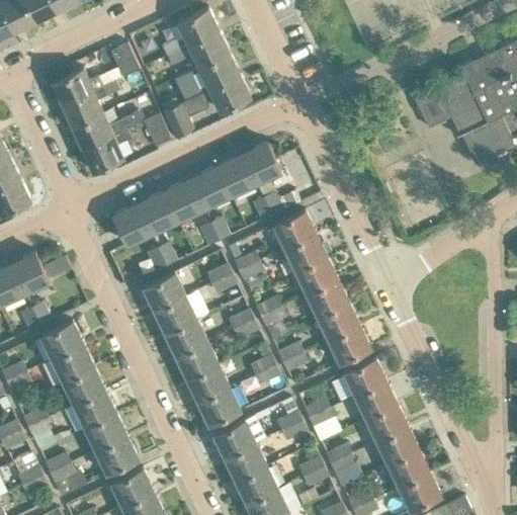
[(25,0),(0,0),(0,2),(13,31),(35,20),(25,0)]
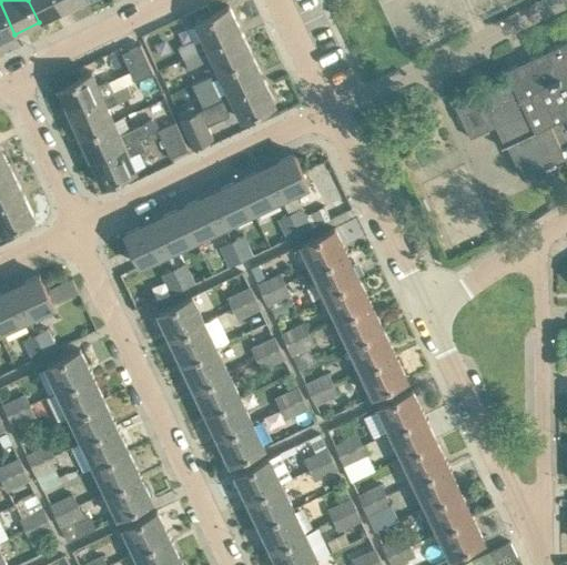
[(28,0),(39,22),(62,11),(57,0),(28,0)]
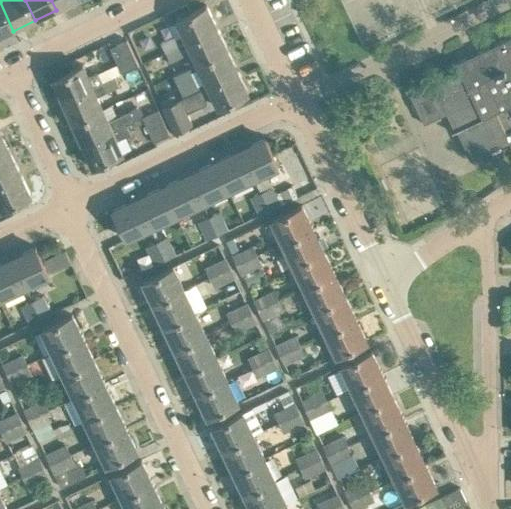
[(51,0),(56,10),(77,0),(51,0)]
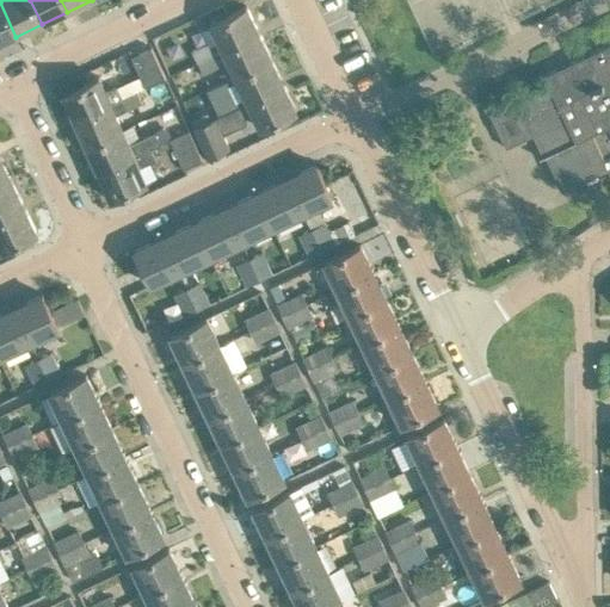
[(0,44),(16,37),(0,2),(0,44)]
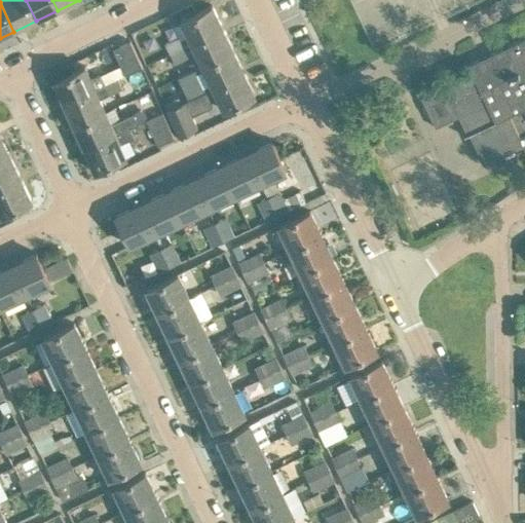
[(191,45),(222,30),(211,7),(180,22),(191,45)]
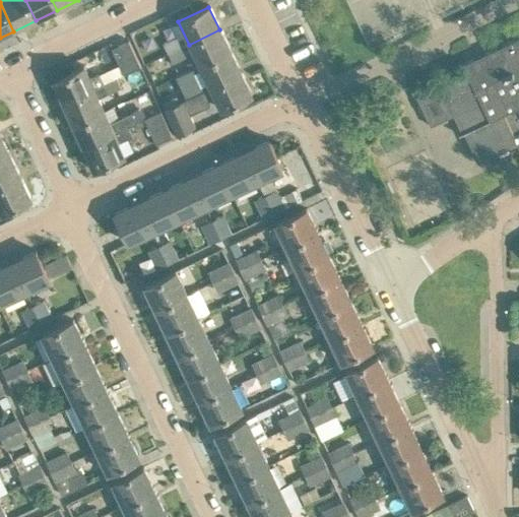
[(199,66),(230,52),(219,29),(189,45),(199,66)]
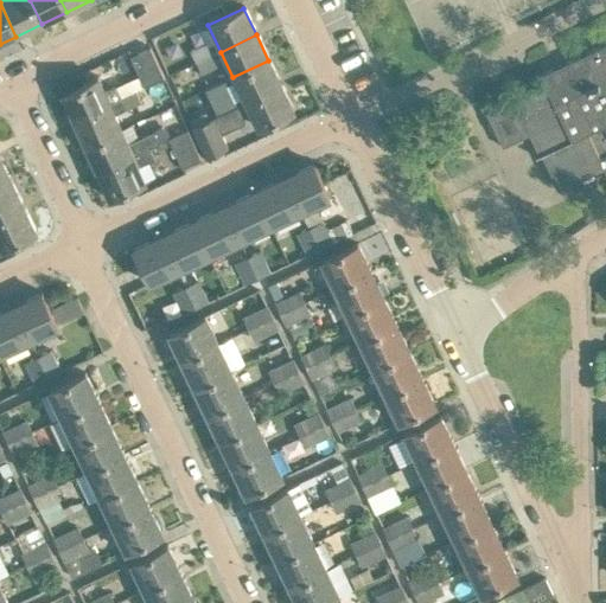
[(196,64),(211,57),(206,45),(190,53),(196,64)]
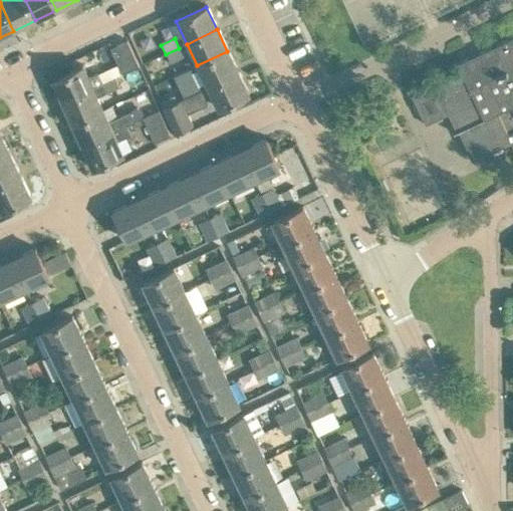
[(512,145),(511,146),(512,148),(512,38),(457,64),(461,72),(484,118),(498,112),(512,145)]
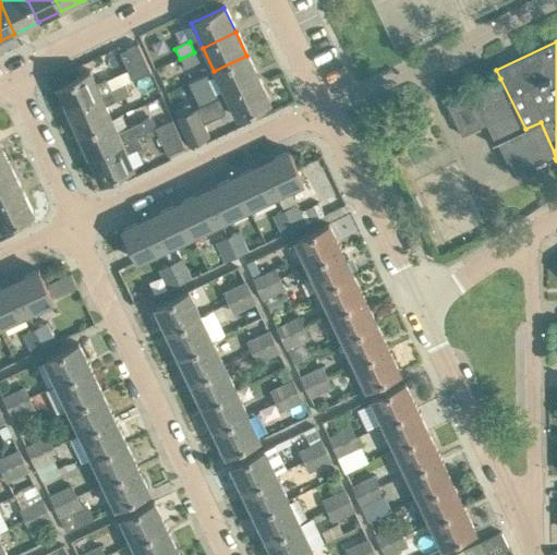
[(132,82),(150,73),(137,45),(120,53),(132,82)]
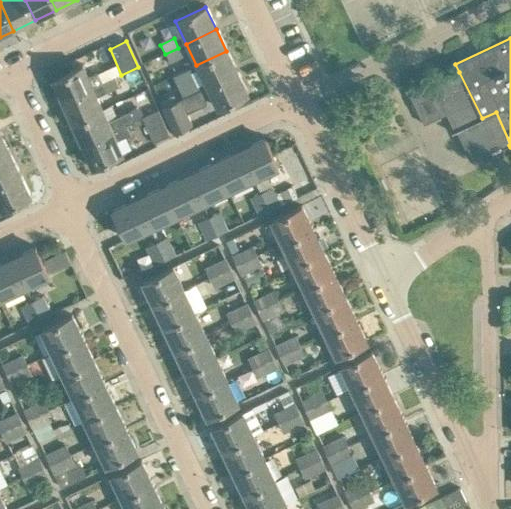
[(178,48),(165,54),(170,63),(183,57),(178,48)]
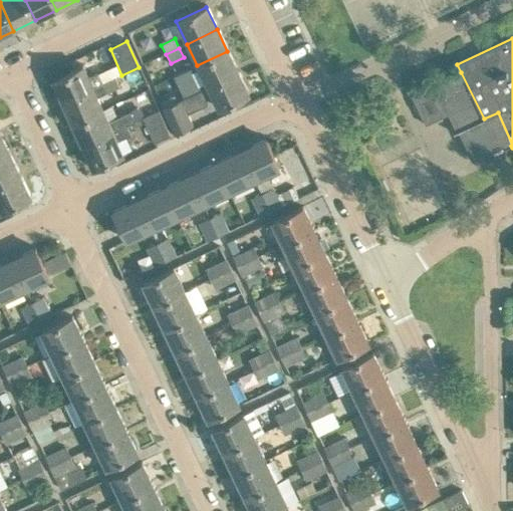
[(186,97),(238,73),(227,51),(197,65),(203,77),(182,88),(181,86),(175,89),(173,96),(176,101),(186,96),(186,97)]
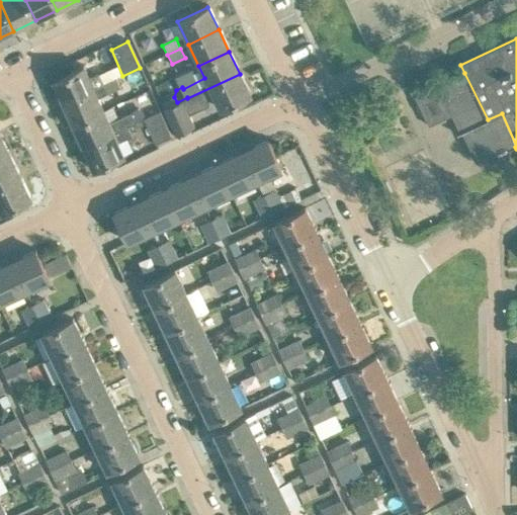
[(111,69),(88,79),(83,67),(53,81),(63,104),(116,80),(111,69)]
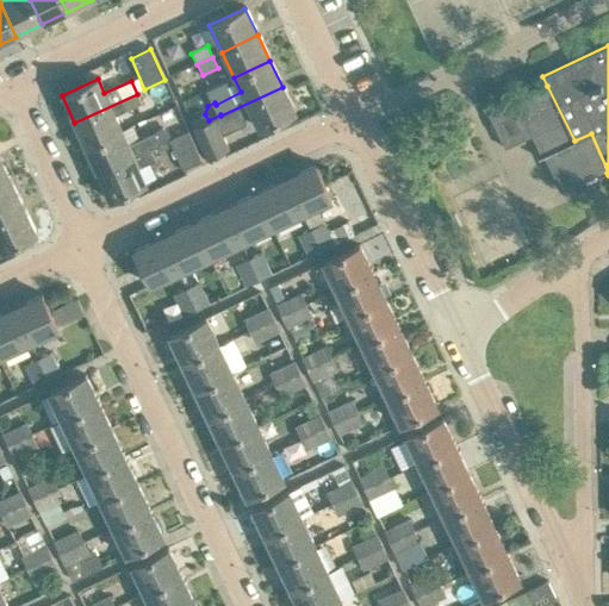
[(607,173),(608,172),(591,133),(575,141),(547,86),(546,86),(547,88),(488,116),(504,150),(516,144),(510,132),(519,129),(516,123),(522,120),(540,157),(538,158),(538,160),(546,156),(564,193),(565,193),(563,187),(604,168),(607,173)]
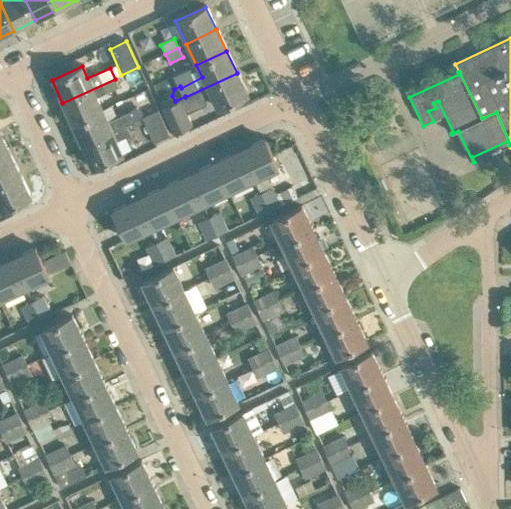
[(247,95),(237,73),(185,97),(185,96),(175,101),(161,108),(173,135),(192,126),(187,114),(206,105),(204,100),(211,97),(217,109),(247,95)]
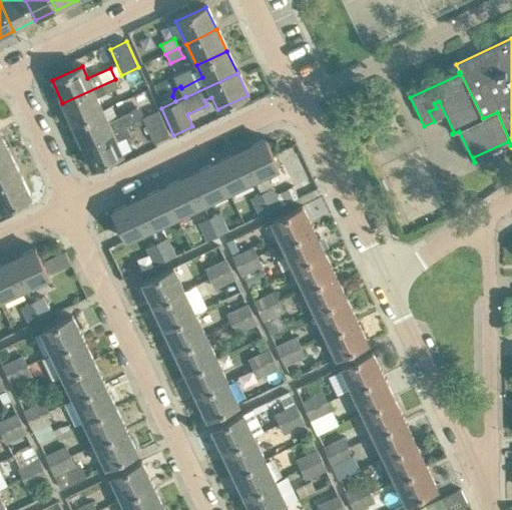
[(96,98),(119,88),(115,79),(62,103),(72,124),(102,111),(96,98)]
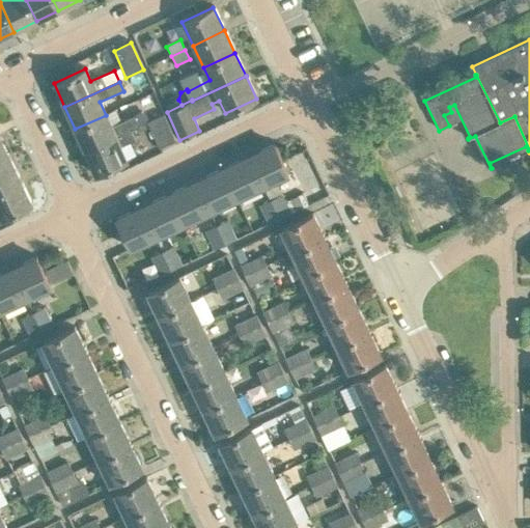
[(135,116),(111,127),(106,115),(75,129),(84,151),(130,132),(139,128),(135,116)]
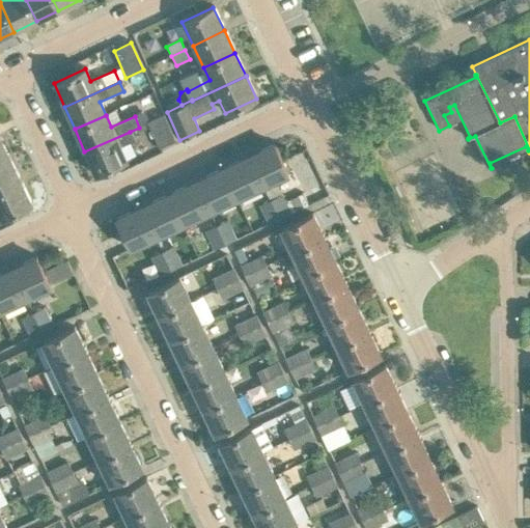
[(175,141),(164,115),(147,122),(159,148),(175,141)]
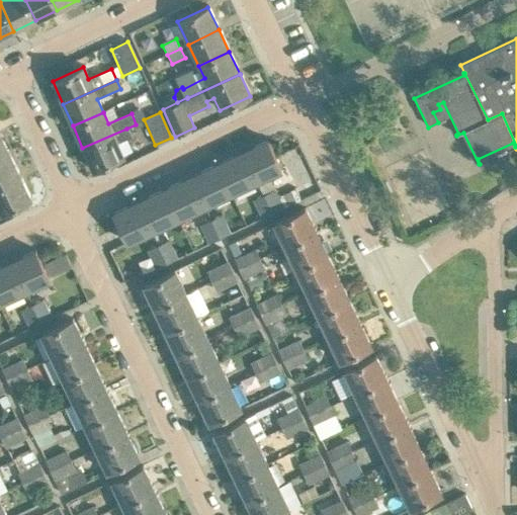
[(117,144),(131,137),(126,129),(82,148),(93,171),(123,157),(117,144)]
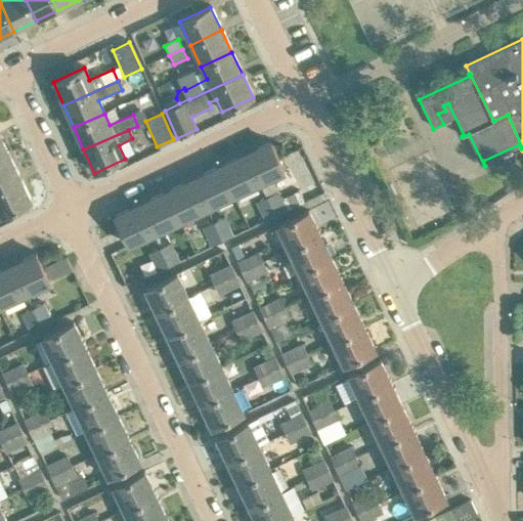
[(0,162),(9,158),(0,139),(0,162)]
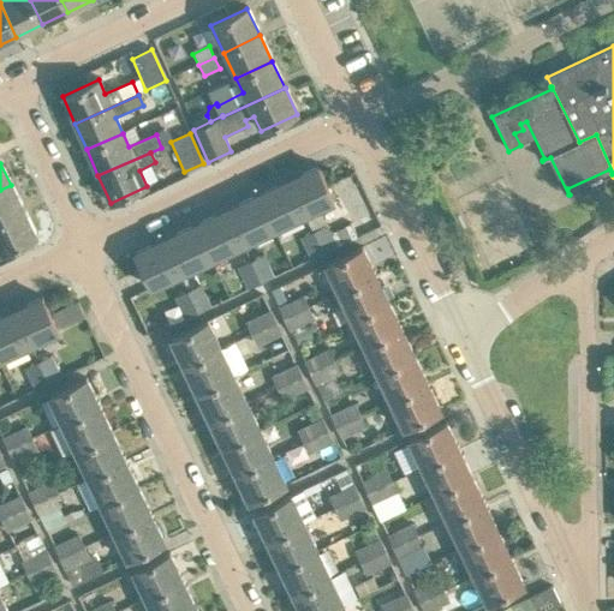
[(305,215),(311,213),(334,202),(317,167),(288,180),(305,215)]
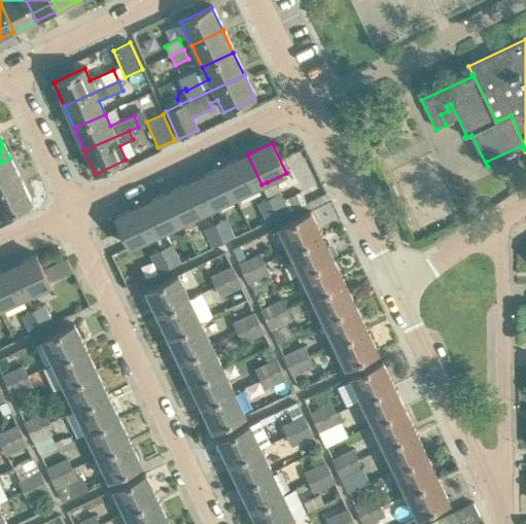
[(234,198),(237,197),(261,184),(247,154),(220,168),(234,198)]
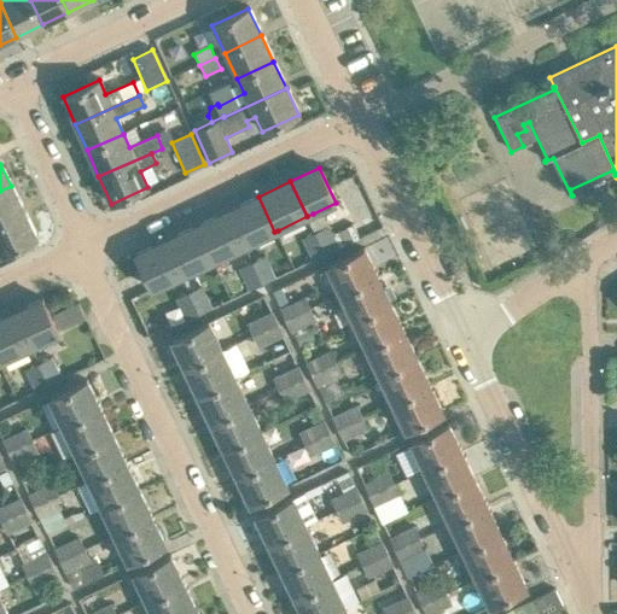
[(0,223),(23,211),(11,186),(0,191),(0,223)]
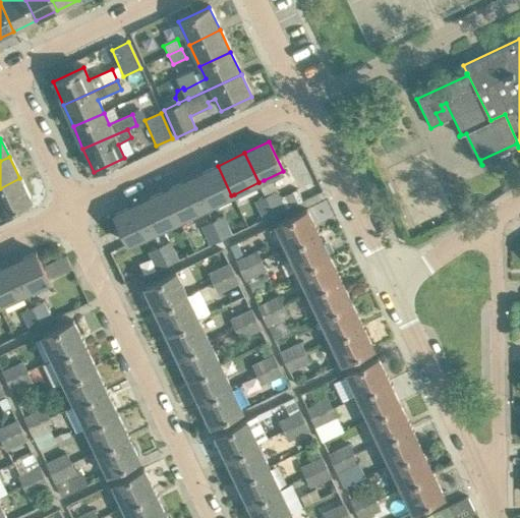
[(206,208),(213,205),(231,195),(218,166),(191,178),(206,208)]
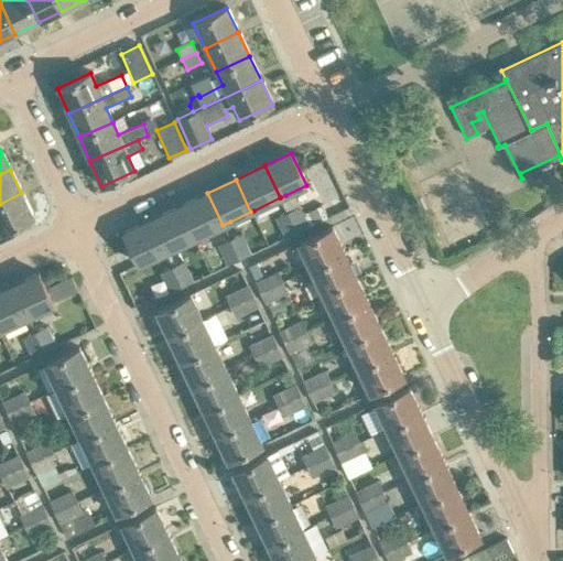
[(21,193),(0,204),(0,234),(33,217),(21,193)]
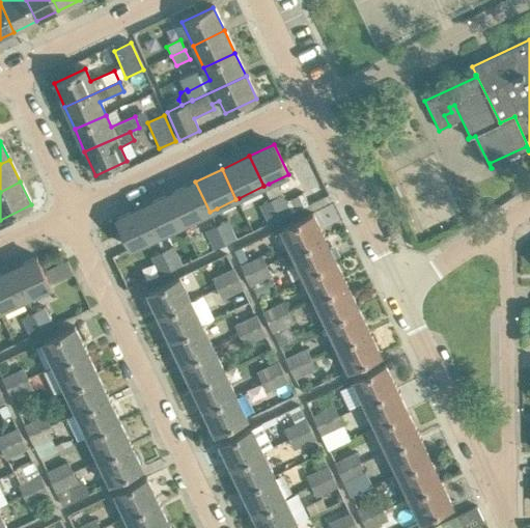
[(182,225),(184,224),(210,212),(195,182),(168,195),(182,225)]
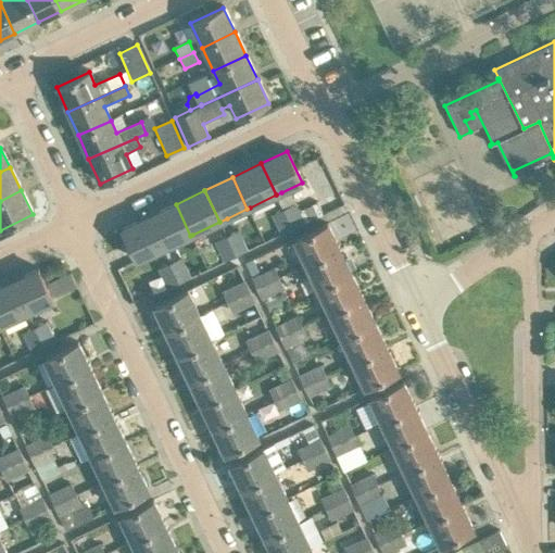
[(295,204),(284,210),(293,229),(323,215),(316,203),(299,212),(295,204)]
